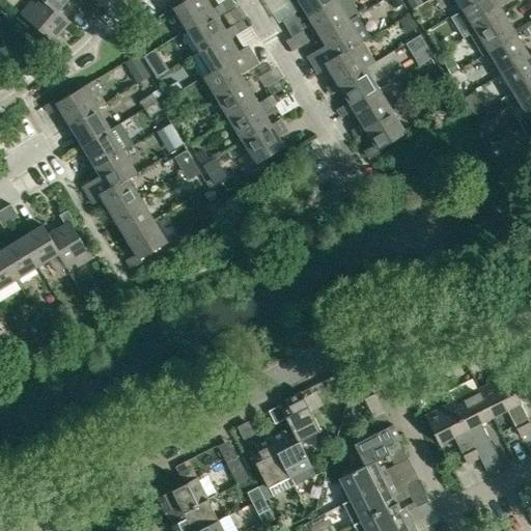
[(55,37),(67,23),(56,12),(40,0),(38,0),(35,5),(31,2),(20,15),(51,42),(49,45),(57,52),(64,45),(55,37)]
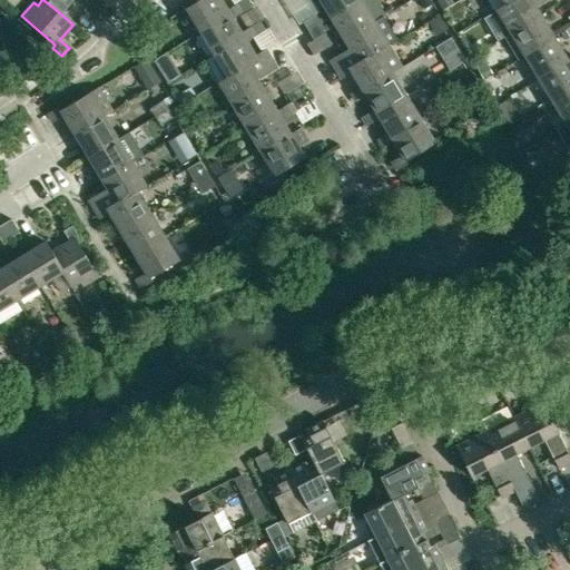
[(43,0),(60,13),(71,0),(43,0)]
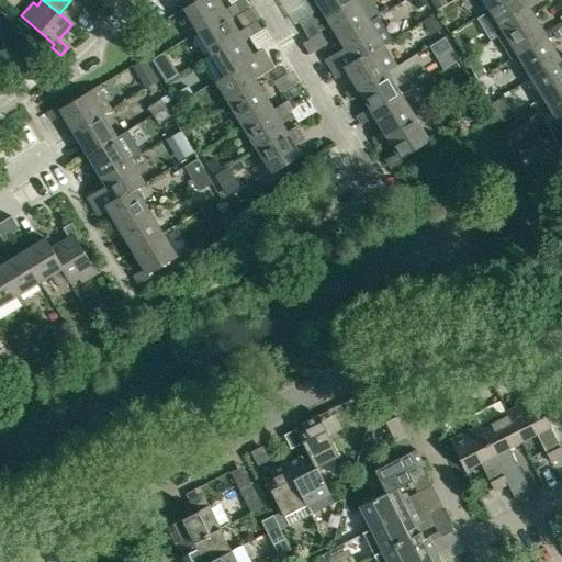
[(99,0),(90,0),(89,3),(100,13),(107,6),(99,0)]
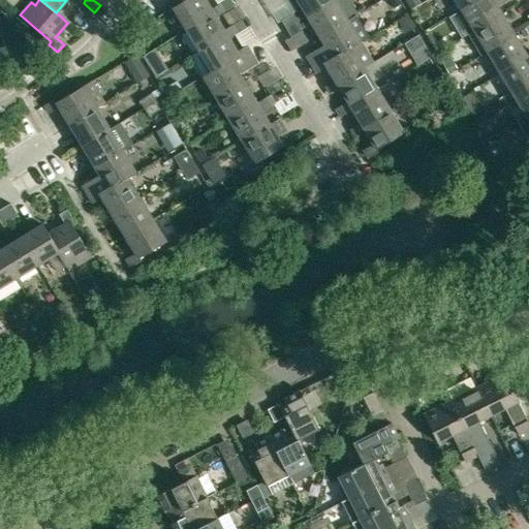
[(184,0),(173,7),(185,29),(222,7),(220,3),(211,9),(205,0),(184,0)]
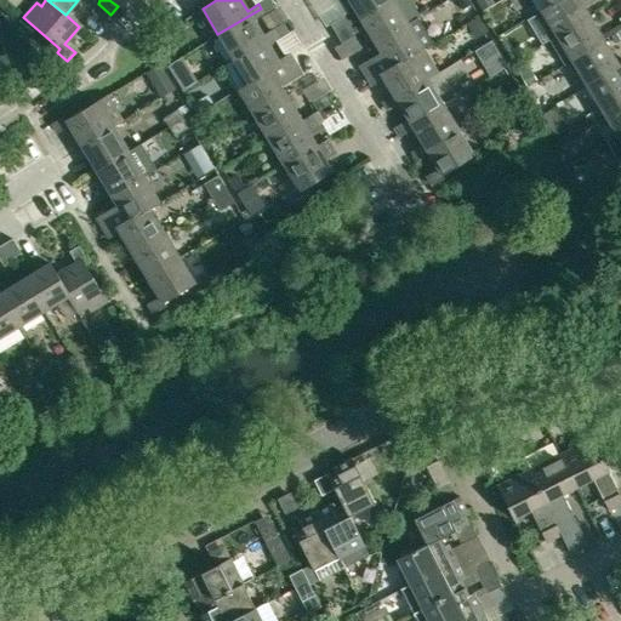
[(389,0),(347,0),(359,18),(389,0)]
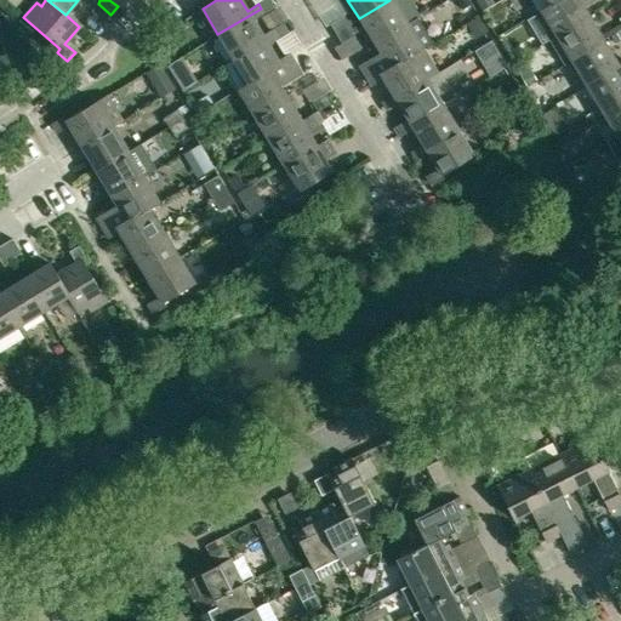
[(391,0),(389,0),(359,18),(375,44),(406,24),(391,0)]
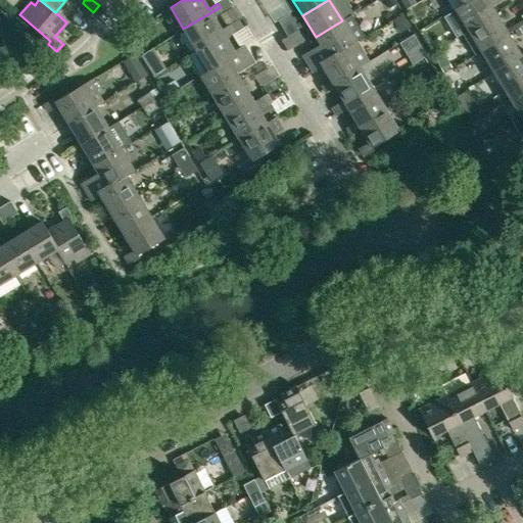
[(416,4),(413,0),(400,0),(407,9),(416,4)]
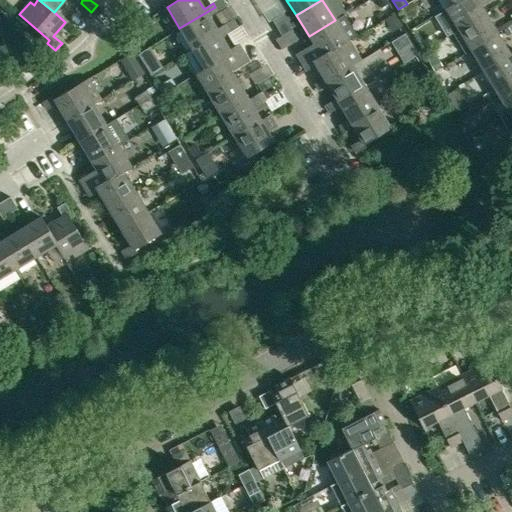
[(459,0),(454,4),(446,9),(459,30),(485,14),(480,6),(490,0),(459,0)]
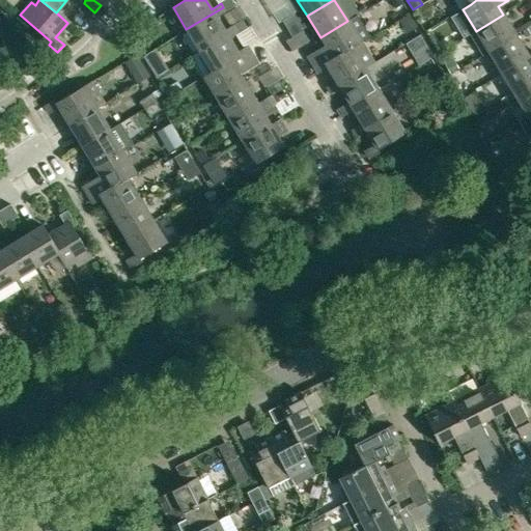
[(94,12),(84,3),(78,9),(88,20),(94,12)]
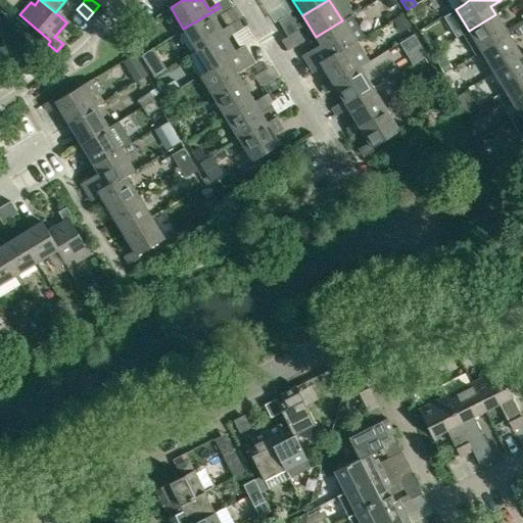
[(220,7),(183,29),(196,50),(232,28),(230,25),(221,30),(214,17),(223,11),(220,7)]
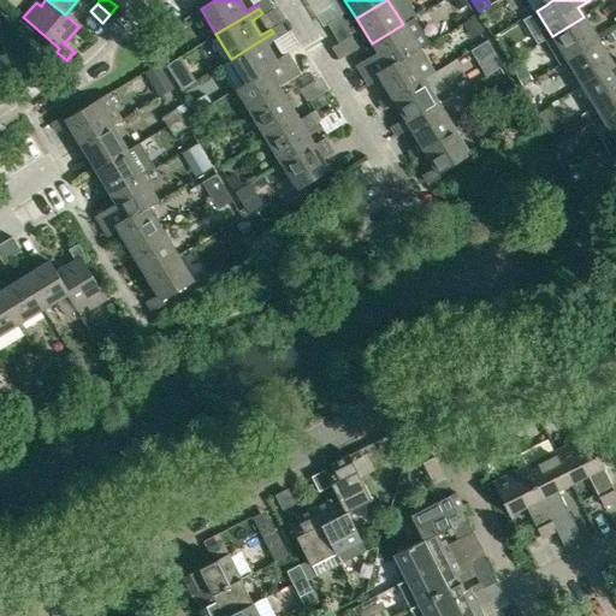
[(326,24),(332,34),(347,25),(341,16),(326,24)]
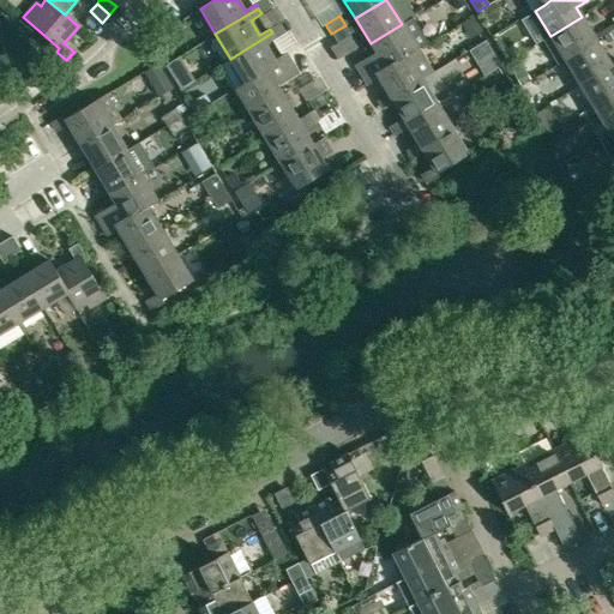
[(413,17),(402,24),(371,43),(375,52),(355,65),(365,80),(417,49),(428,42),(413,17)]
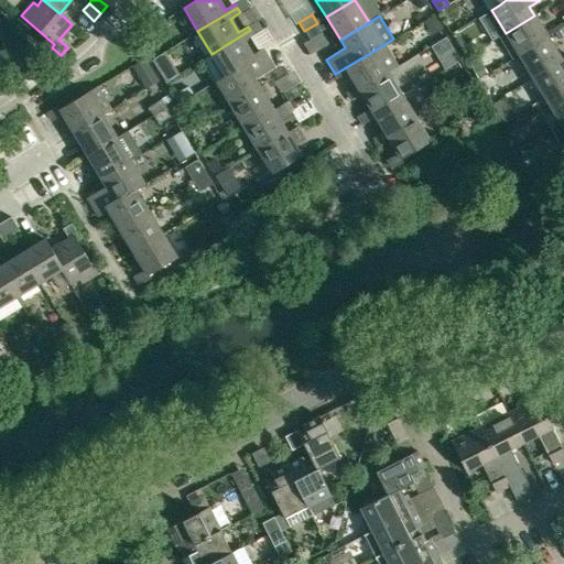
[(519,55),(548,38),(534,15),(506,33),(519,55)]
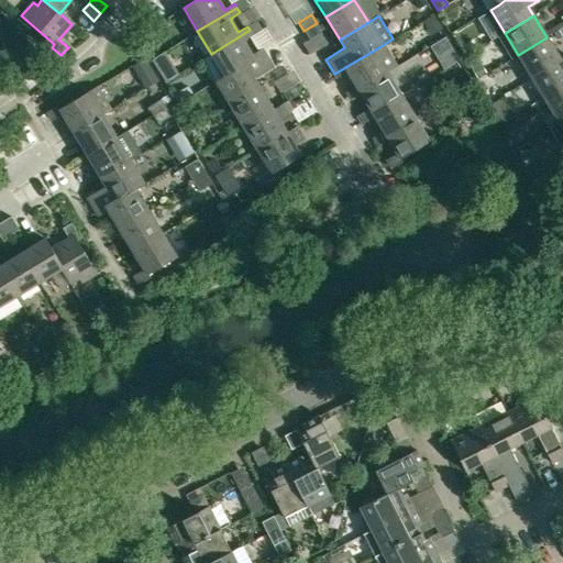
[(321,31),(317,23),(304,31),(309,40),(321,31)]
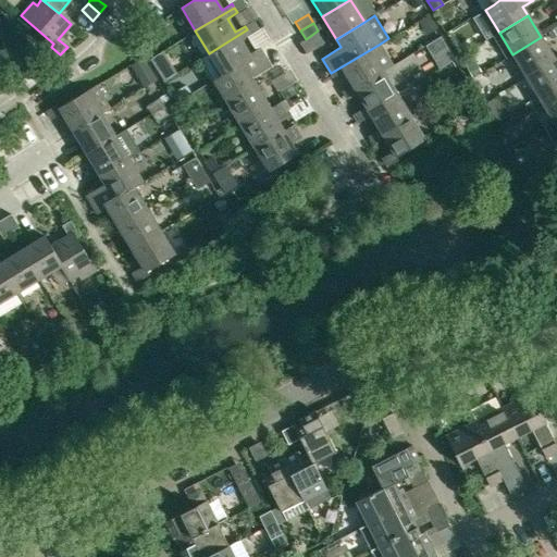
[(250,35),(247,29),(209,53),(222,76),(261,52),(259,48),(249,54),(240,40),(250,35)]
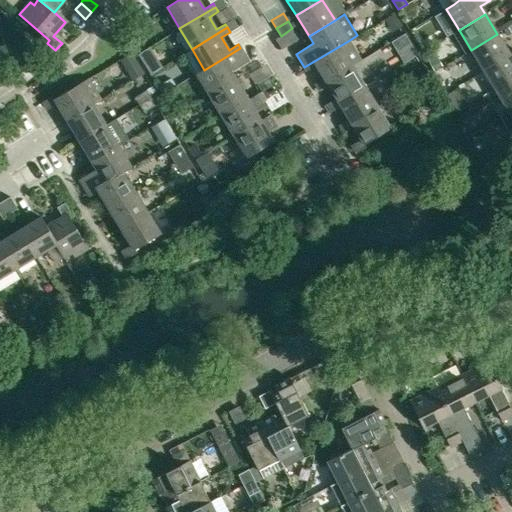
[(497,34),(471,50),(483,71),(510,55),(497,34)]
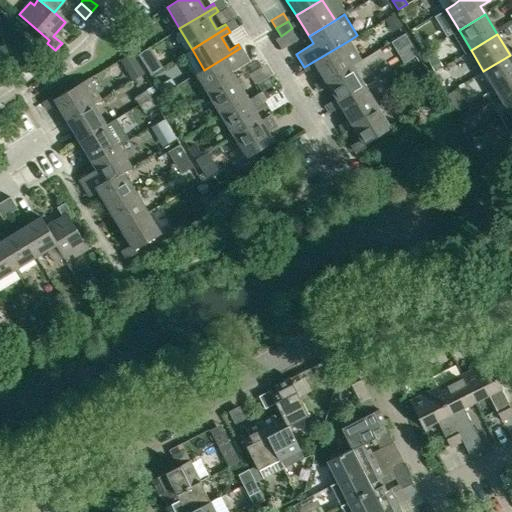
[(348,41),(304,67),(306,71),(316,65),(323,78),(314,84),(317,88),(352,66),(340,47),(348,42),(348,41)]
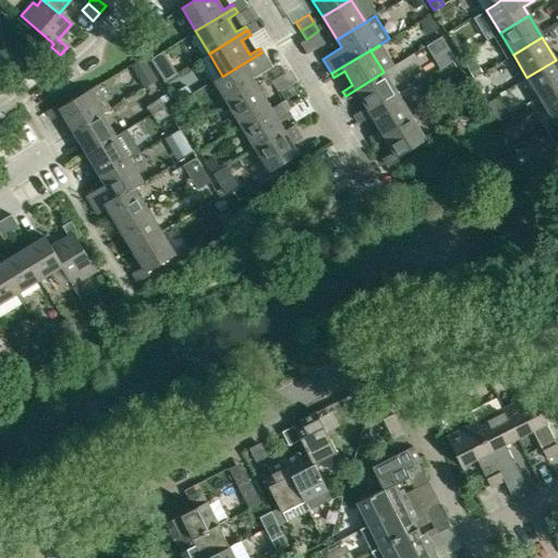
[(270,67),(262,52),(222,76),(214,82),(228,104),(256,86),(252,79),(270,67)]
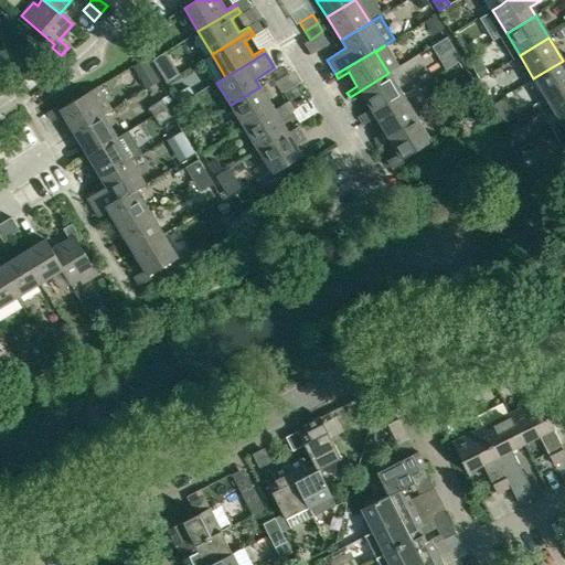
[(564,64),(563,61),(533,78),(547,100),(564,89),(564,64)]
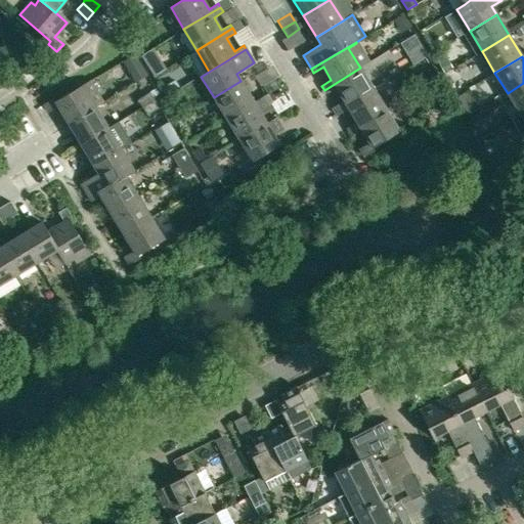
[(374,89),(360,68),(324,90),(326,94),(336,88),(344,101),(335,106),(337,112),(374,89)]
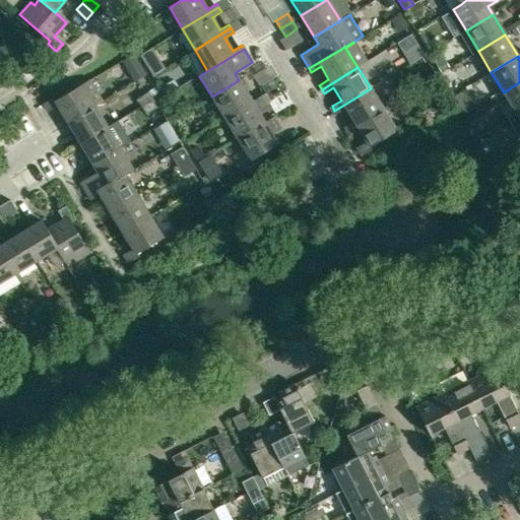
[(265,93),(277,85),(272,78),(260,85),(265,93)]
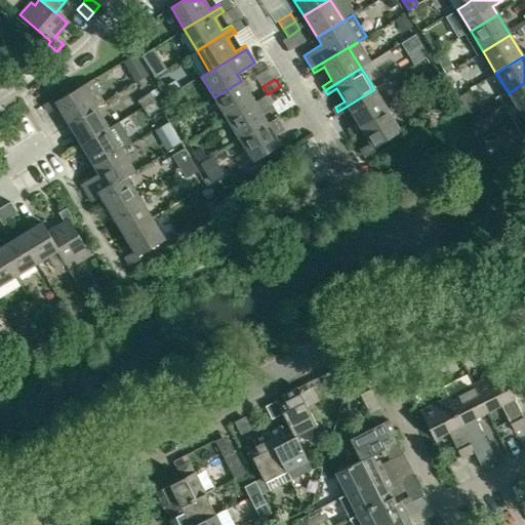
[(254,103),(241,81),(214,97),(228,119),(254,103)]
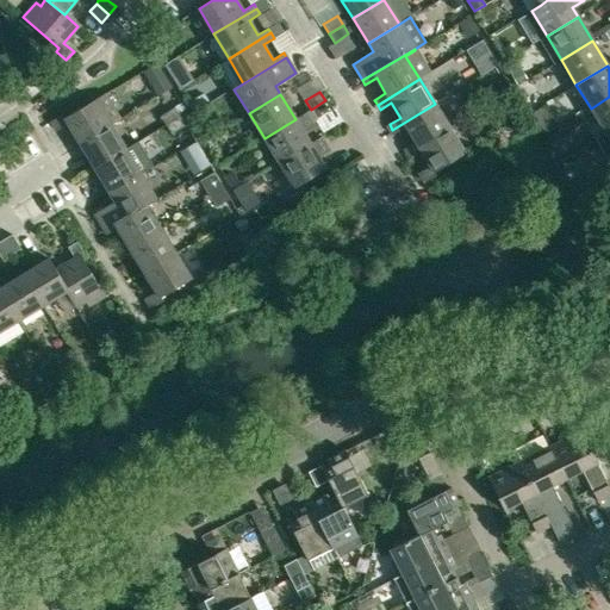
[(63,114),(51,122),(57,131),(68,124),(81,145),(112,126),(123,120),(106,95),(97,101),(95,100),(66,118),(63,114)]
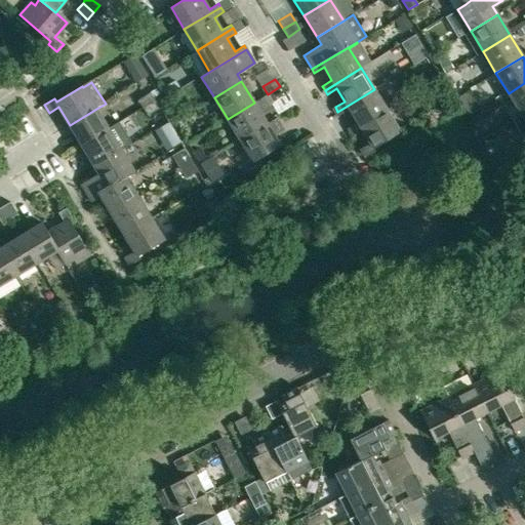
[(524,83),(509,93),(521,115),(524,112),(524,83)]
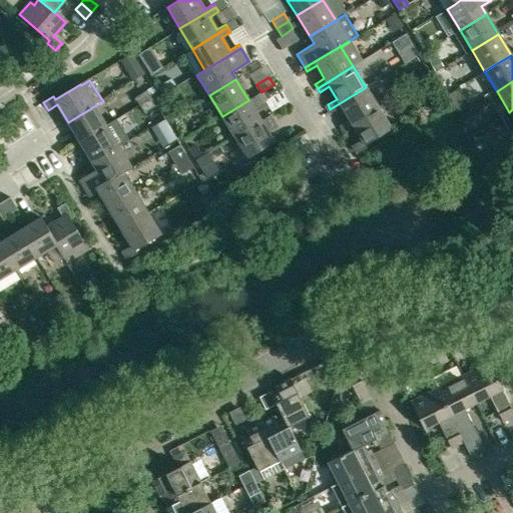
[(274,84),(262,92),(267,99),(279,92),(274,84)]
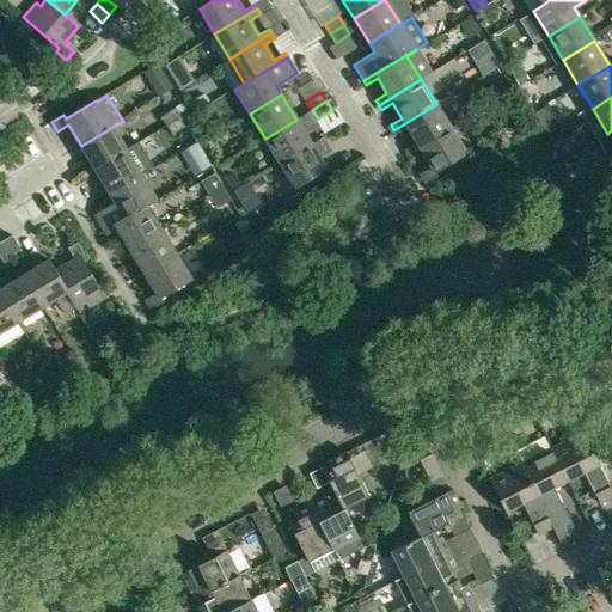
[(405,150),(409,155),(452,129),(436,104),(393,130),(396,134),(408,127),(416,142),(405,150)]
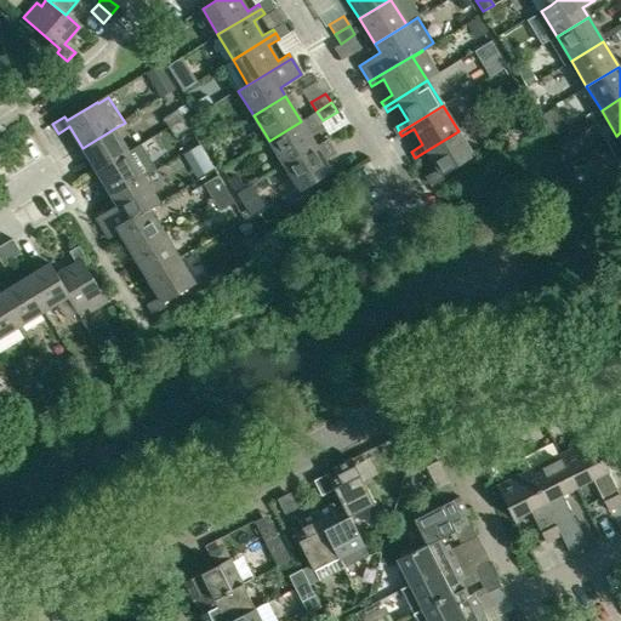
[(163,119),(169,129),(183,119),(177,110),(163,119)]
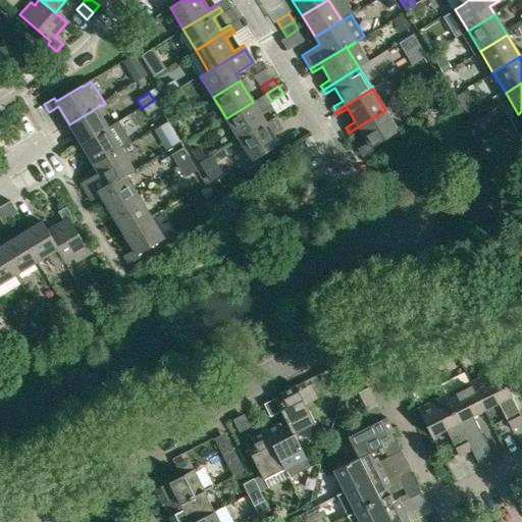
[(154,100),(142,108),(147,115),(159,108),(154,100)]
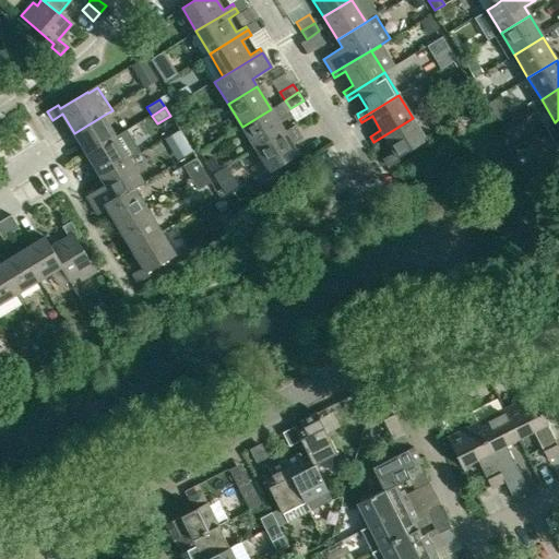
[(285,132),(271,109),(242,127),(256,150),(285,132)]
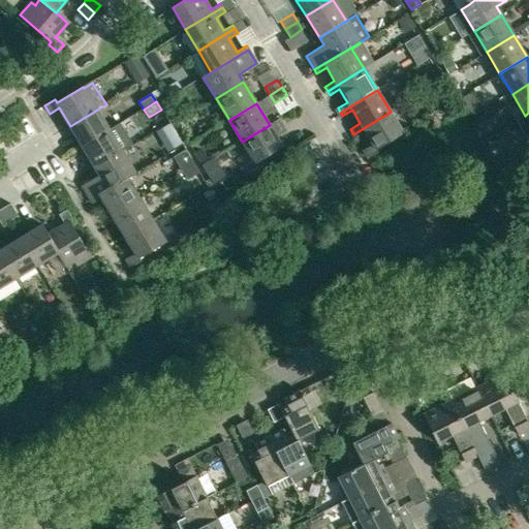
[(110,130),(97,110),(70,126),(83,148),(110,130)]
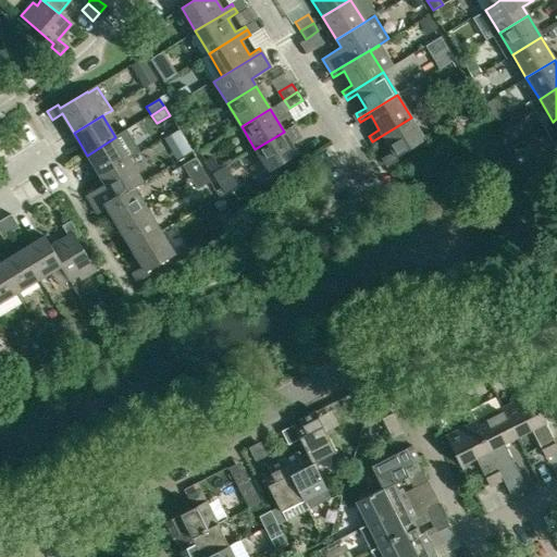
[(424,140),(411,118),(372,141),(374,145),(384,138),(393,152),(383,158),(387,166),(398,160),(396,157),(424,140)]
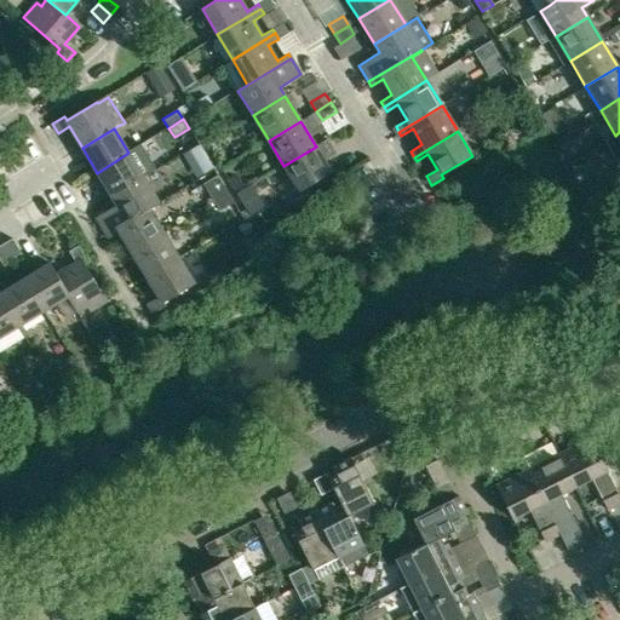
[(619,166),(619,132),(615,136),(606,142),(619,166)]
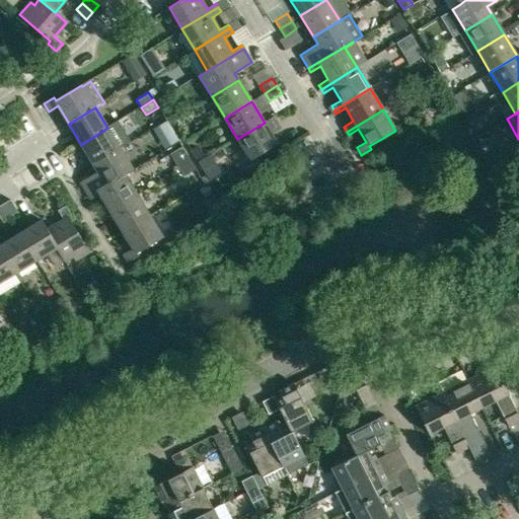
[(265,124),(265,123),(237,139),(250,160),(277,144),(273,136),(282,131),(275,118),(265,124)]
